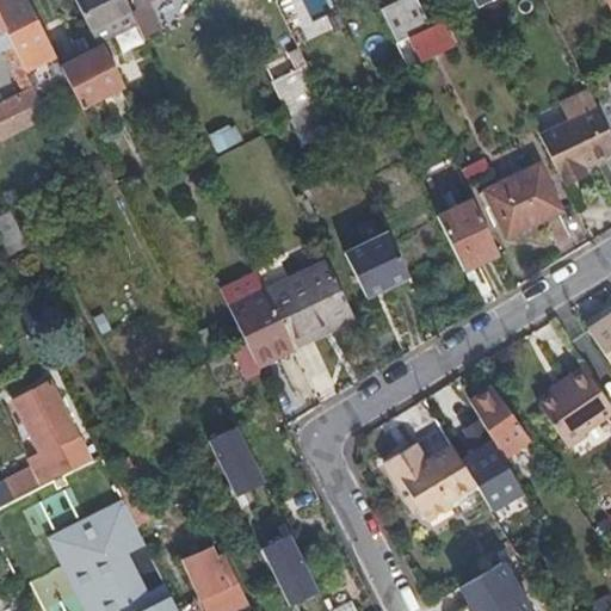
[(0,0),(0,19),(25,72),(56,56),(45,35),(28,0),(0,0)]
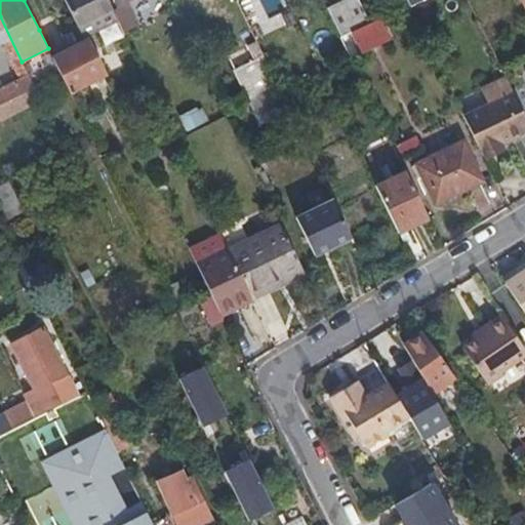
[(65,0),(82,35),(117,17),(108,0),(65,0)]
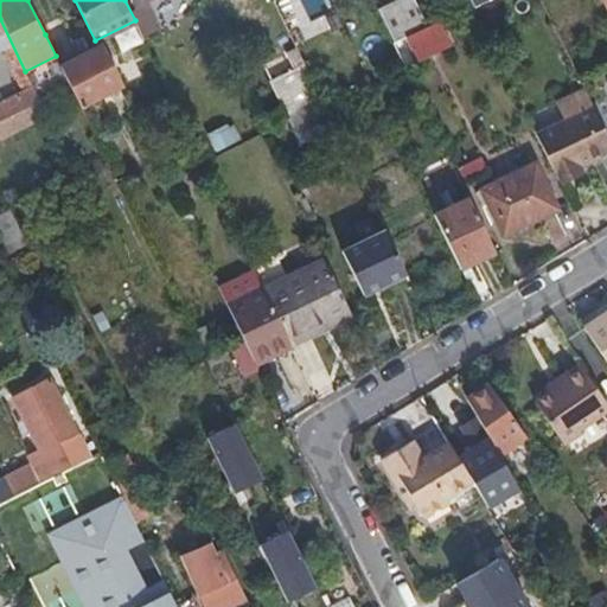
[(414,0),(401,0),(379,11),(395,44),(407,38),(427,27),(414,0)]
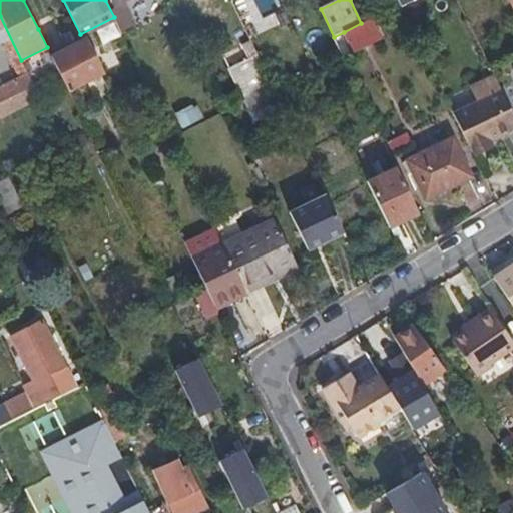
[(410,19),(424,13),(419,2),(405,8),(410,19)]
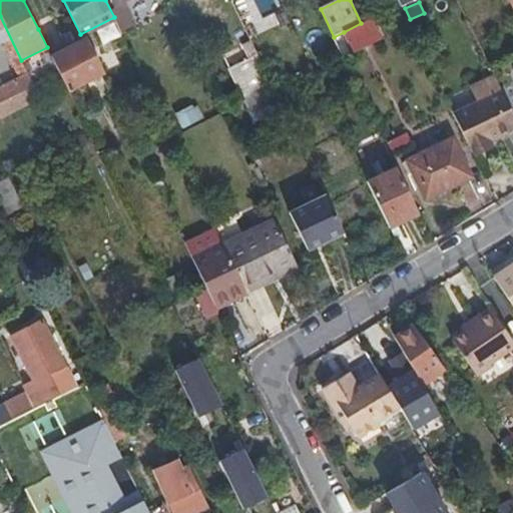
[(21,60),(0,16),(0,44),(5,42),(5,48),(20,78),(0,88),(0,117),(40,98),(39,96),(28,73),(21,60)]
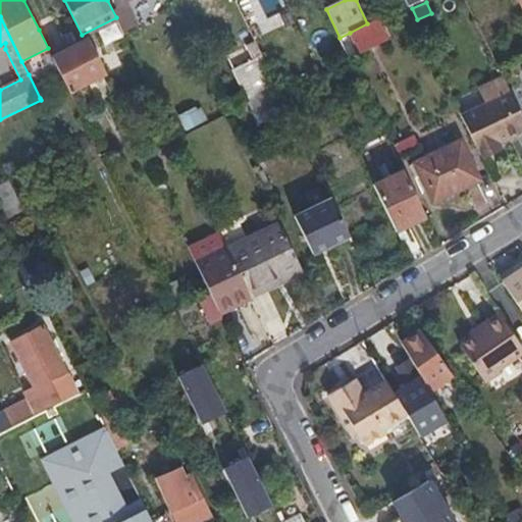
[(389,38),(379,18),(367,23),(350,33),(359,52),(389,38)]
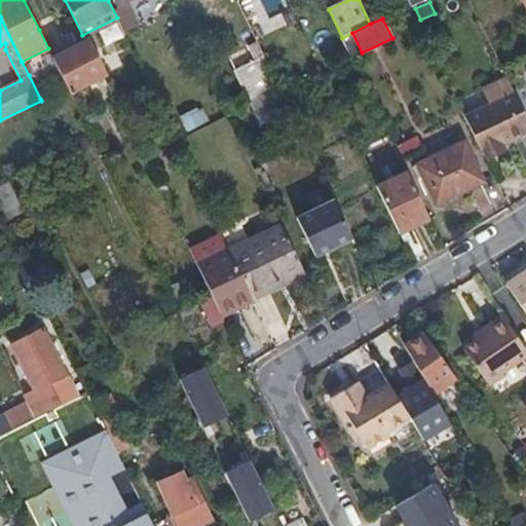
[(53,59),(70,92),(104,76),(108,74),(90,39),(86,42),(53,59)]
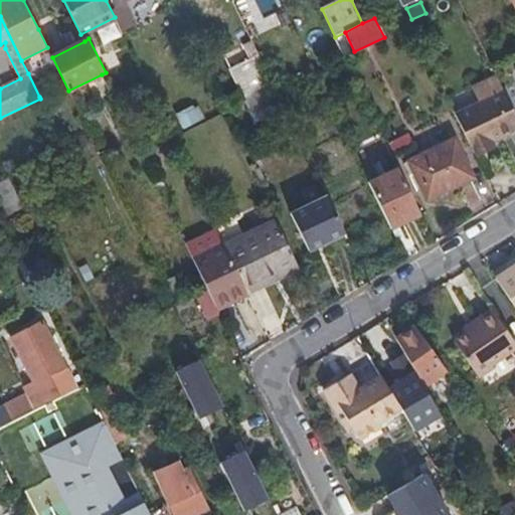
[(251,41),(223,55),(244,98),(273,84),(251,41)]
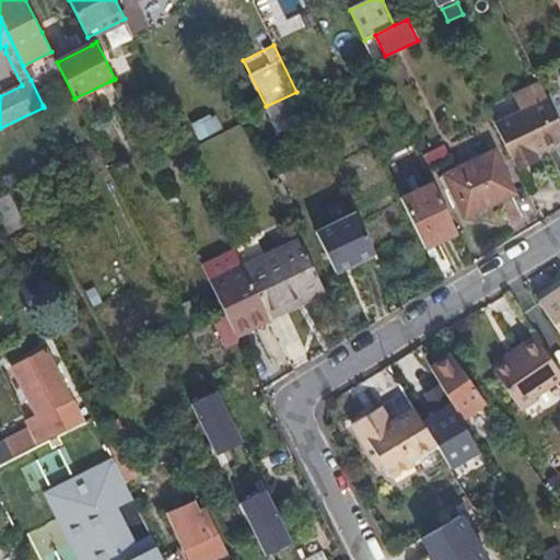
[(54,100),(42,76),(31,80),(43,105),(54,100)]
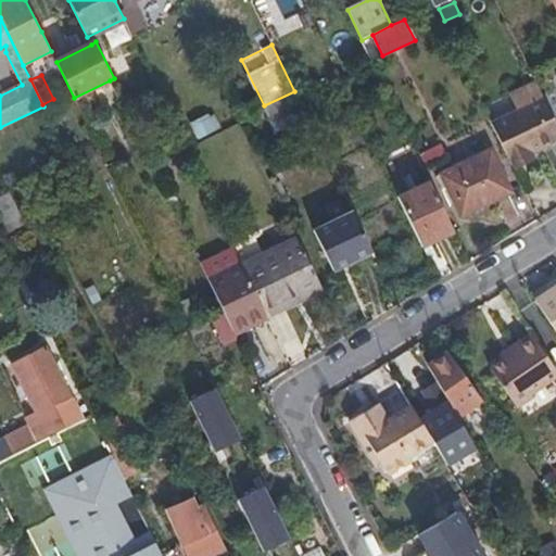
[(264,105),(278,133),(307,118),(300,102),(294,91),(264,105)]
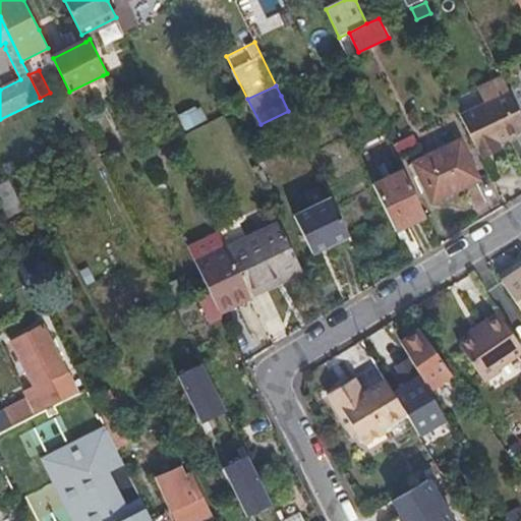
[(461,116),(479,155),(499,145),(498,141),(519,130),(520,129),(520,114),(510,92),(502,96),(461,116)]
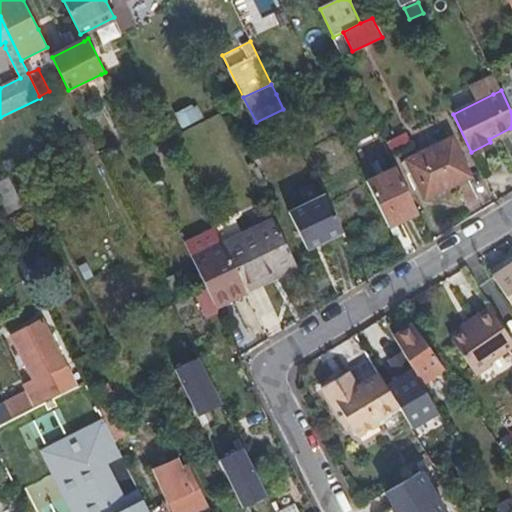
[(181,128),(203,118),(196,103),(174,113),(181,128)]
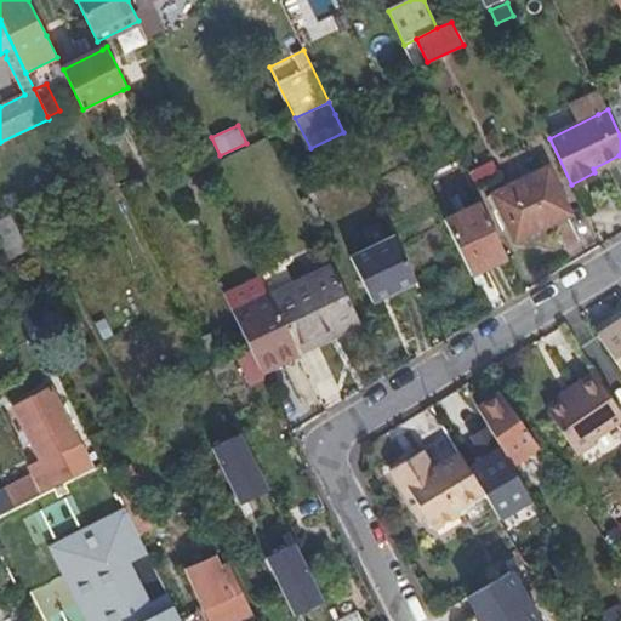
[(500,176),(493,163),(468,175),(476,189),(500,176)]
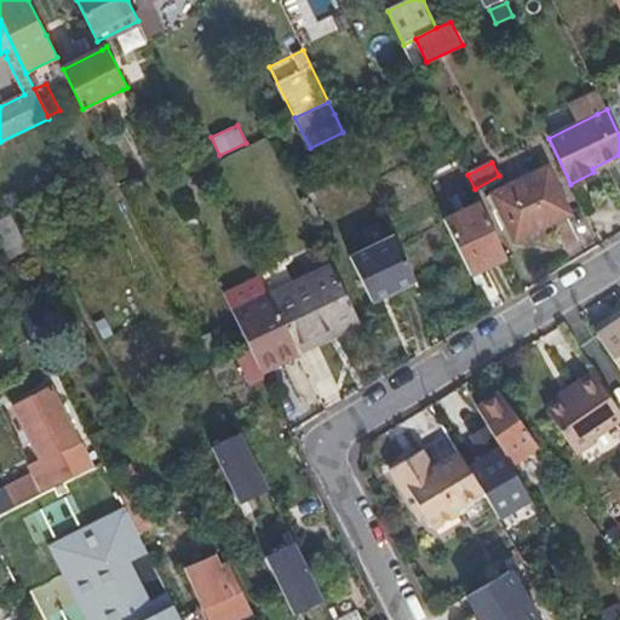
[(569,216),(547,167),(492,193),(515,241),(569,216)]
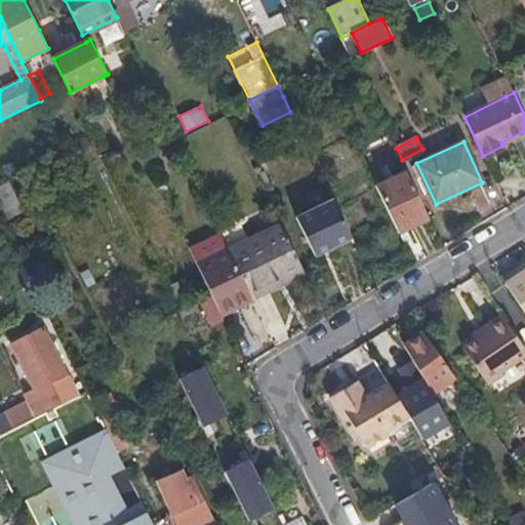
[(429,218),(406,172),(376,187),(399,233),(429,218)]
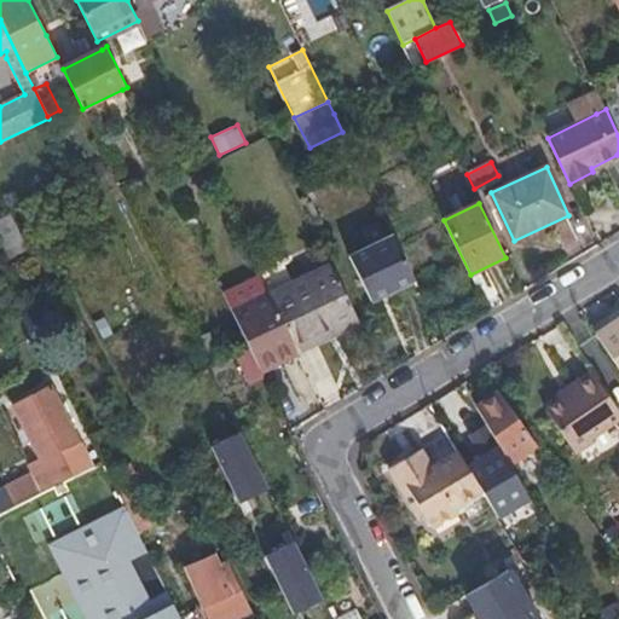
[(27,249),(9,214),(0,218),(0,243),(7,259),(27,249)]
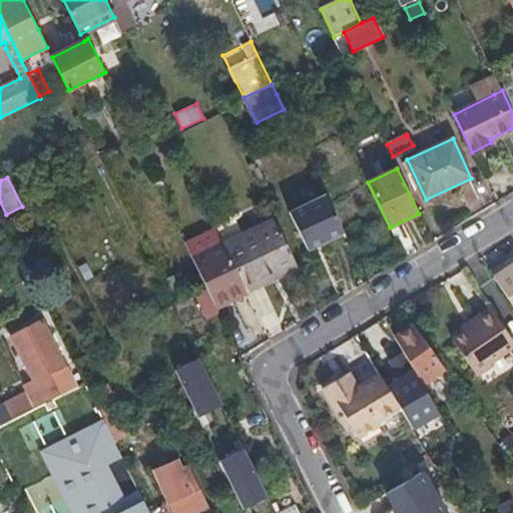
[(326,195),(290,212),(308,249),(344,231),(326,195)]
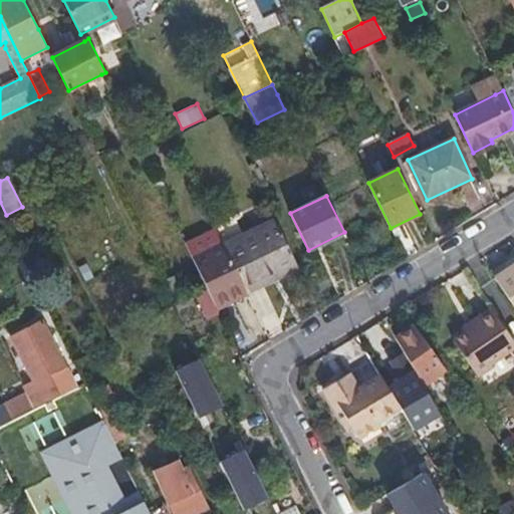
[(276,220),(225,244),(246,288),(278,272),(280,277),(299,268),(276,220)]
